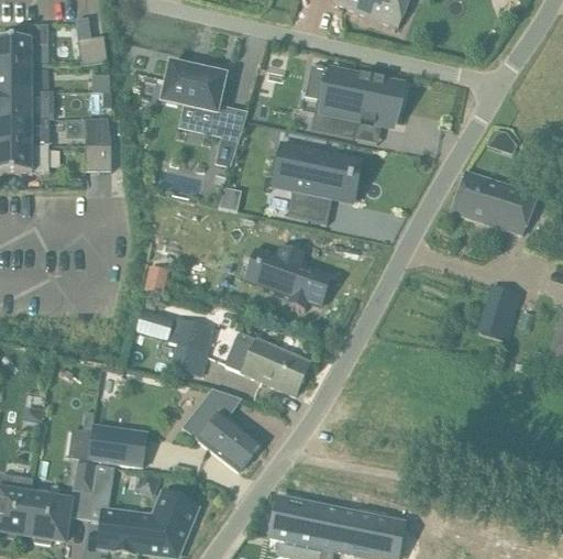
[(330,0),(398,28),(408,0),(330,0)]
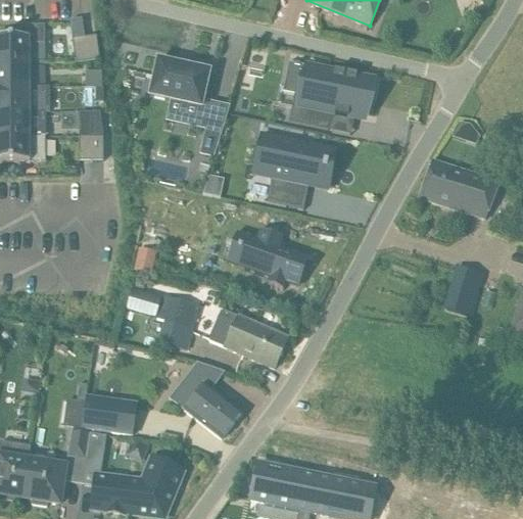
[(96,34),(84,35),(88,59),(99,57),(96,34)]
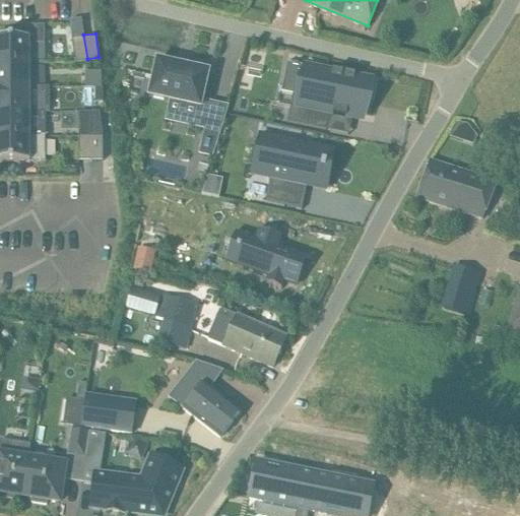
[(87,59),(83,35),(71,37),(75,61),(87,59)]
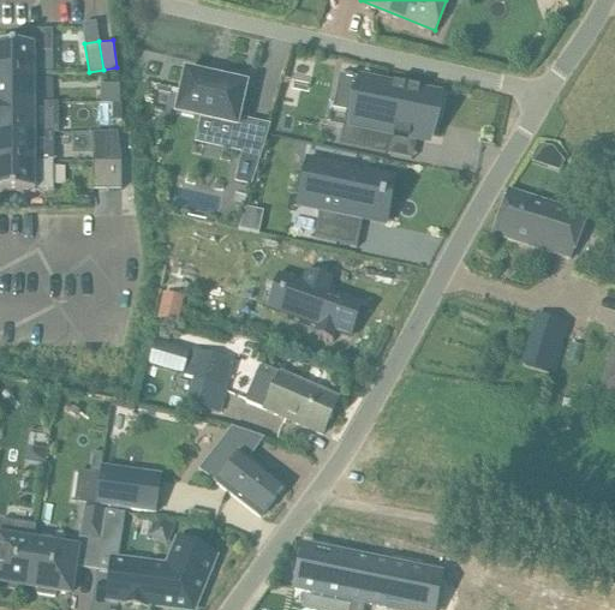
[(0,72),(39,72),(39,42),(0,42),(0,72)]
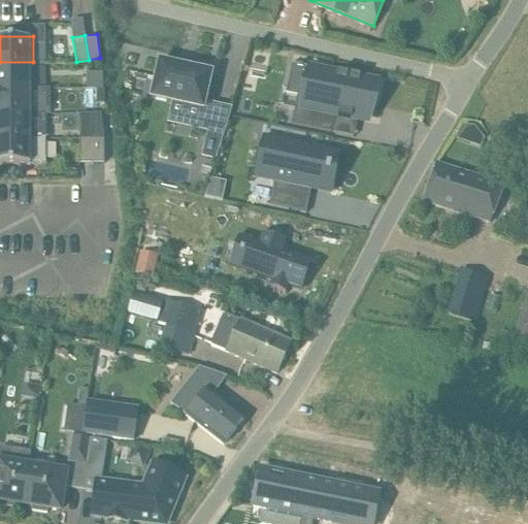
[(159,59),(151,95),(203,106),(211,70),(209,70),(209,69),(194,66),(177,63),(177,62),(161,59),(159,59)]
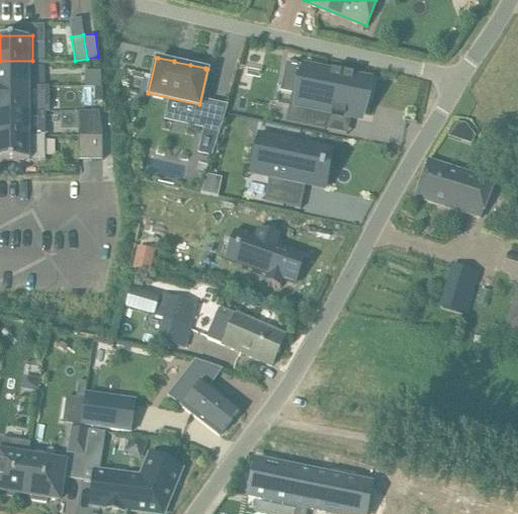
[(0,84),(32,85),(48,85),(48,84),(32,84),(32,61),(0,61),(0,84)]
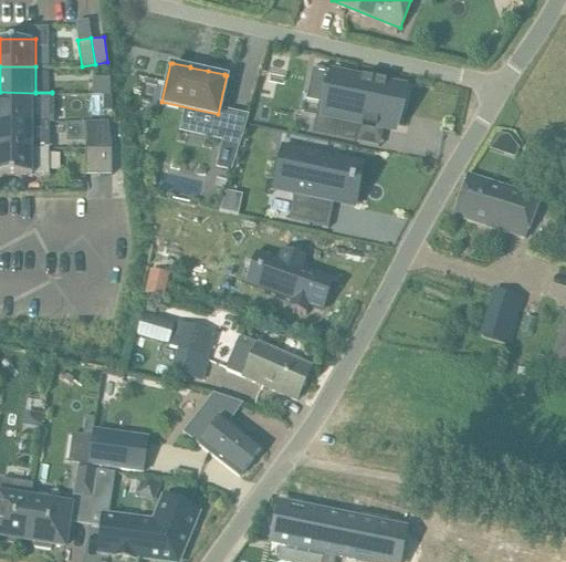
[(363,74),(362,74),(362,75),(332,69),(325,97),(320,96),(312,129),(355,138),(358,121),(358,120),(362,121),(362,122),(363,122),(364,121),(375,123),(375,125),(376,125),(377,124),(390,126),(392,118),(398,120),(398,117),(397,117),(399,107),(400,108),(401,105),(400,105),(404,86),(405,86),(406,84),(385,80),(386,79),(384,79),(384,80),(376,79),(376,77),(375,76),(375,77),(371,77),(373,76),(370,75),(370,77),(363,75),(363,74)]
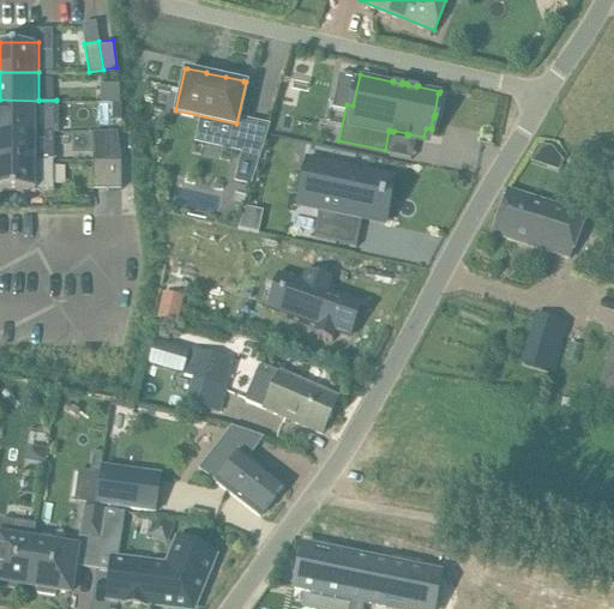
[(56,101),(38,101),(0,100),(0,128),(53,130),(56,130),(56,101)]
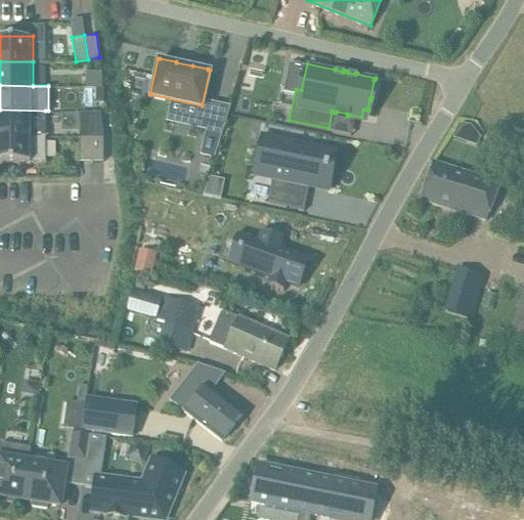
[(103,86),(94,86),(94,100),(103,100),(103,86)]
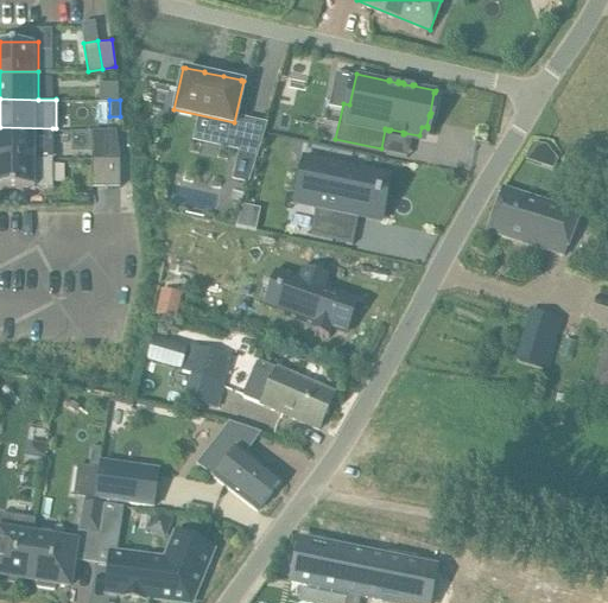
[(0,157),(52,157),(52,128),(0,127),(0,157)]
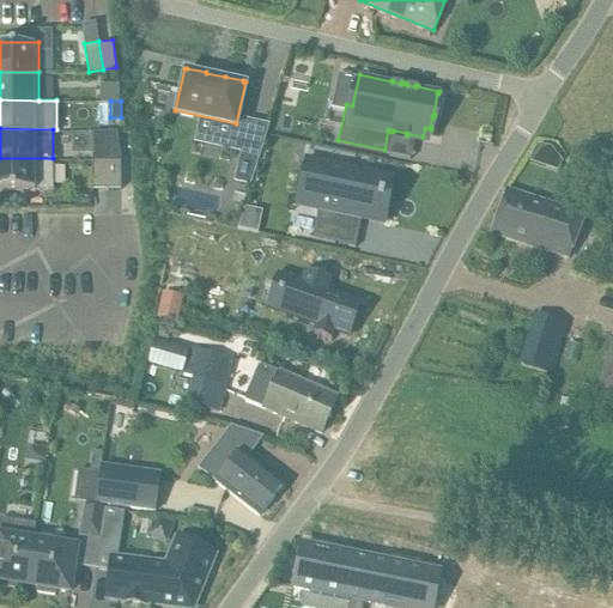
[(107,158),(121,158),(116,129),(105,129),(105,158),(107,158)]
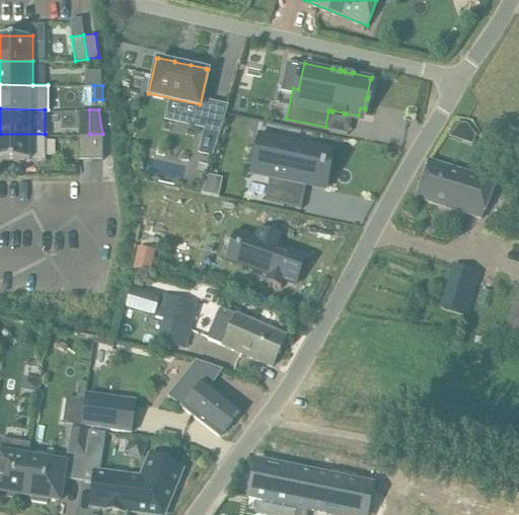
[(206,119),(198,151),(212,154),(222,123),(206,119)]
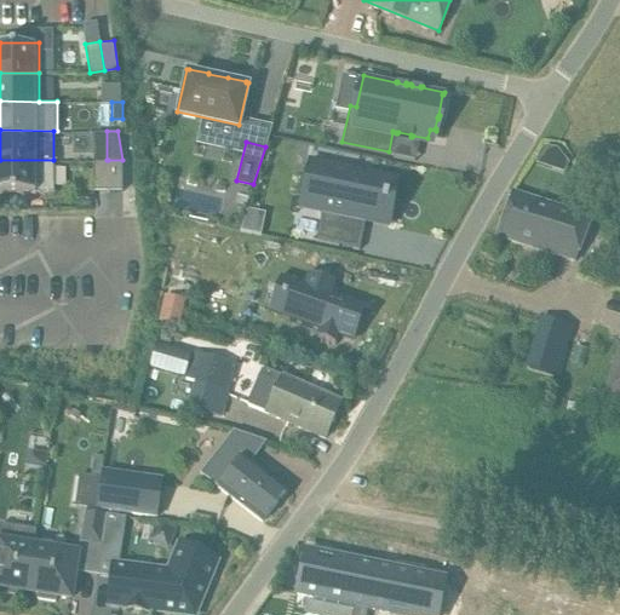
[(309,172),(305,193),(325,196),(316,236),(315,237),(339,242),(339,241),(336,240),(337,237),(342,213),(344,214),(345,213),(352,214),(354,208),(383,214),(384,210),(385,201),(386,202),(389,194),(386,194),(386,193),(388,184),(369,180),(368,180),(367,180),(367,179),(369,170),(327,161),(310,156),(306,172),(309,172)]
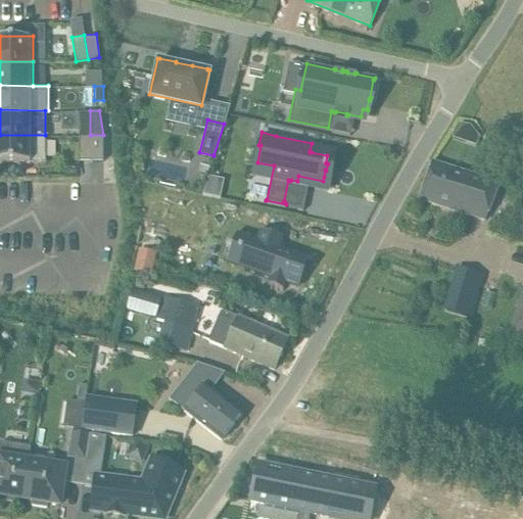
[(0,135),(0,159),(45,160),(45,135),(0,135)]
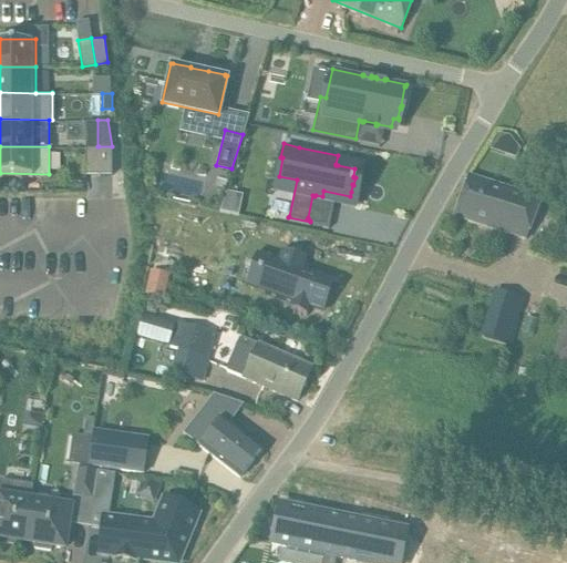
[(85,173),(99,173),(99,146),(98,146),(85,146),(85,173)]
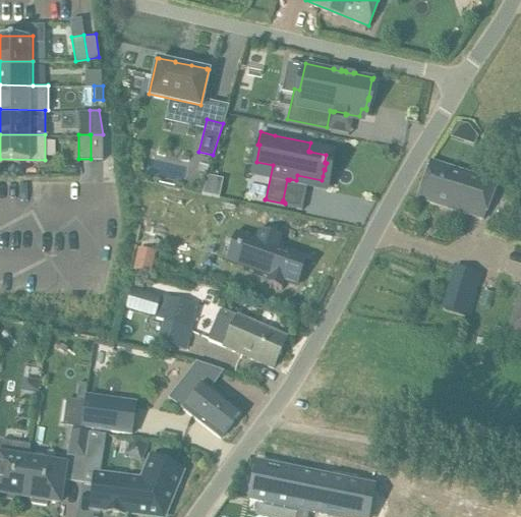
[(103,159),(103,134),(91,134),(91,159),(103,159)]
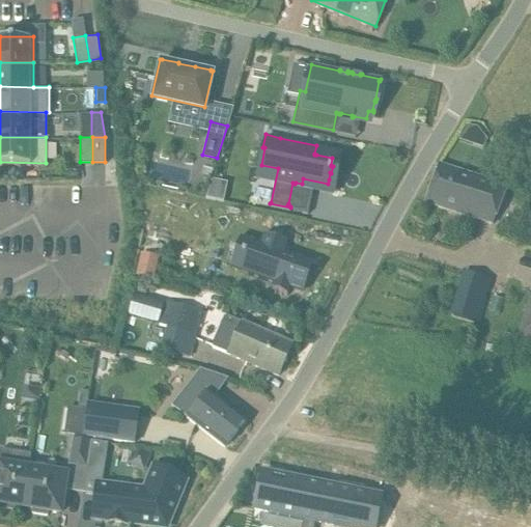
[(505,186),(438,163),(425,198),(493,221),(505,186)]
